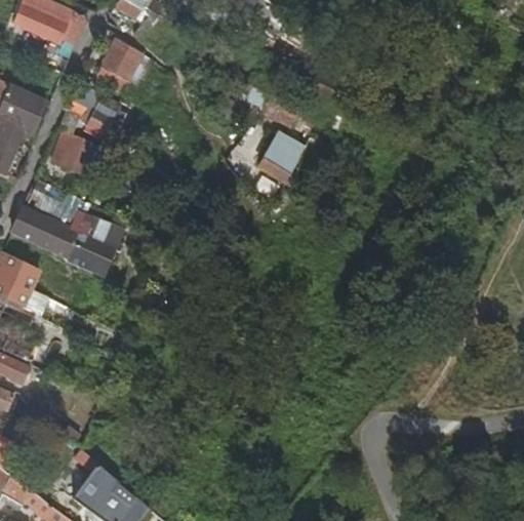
[(23,0),(12,25),(51,41),(59,44),(71,18),(74,11),(47,0),(23,0)]
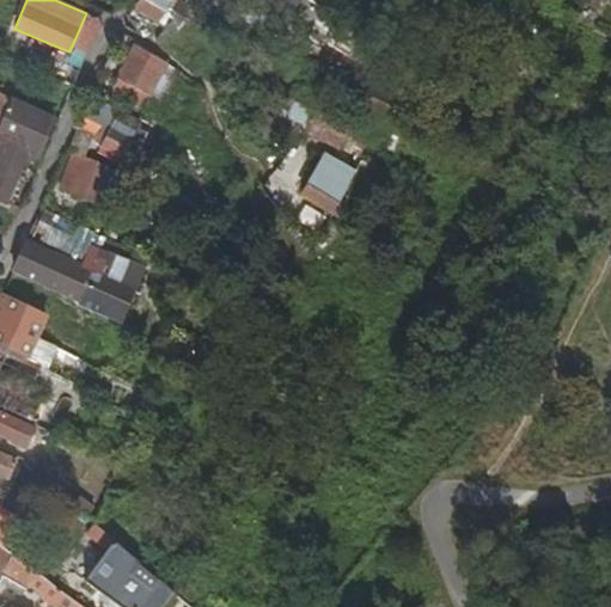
[(203,0),(214,6),(217,0),(140,0),(132,18),(153,30),(169,0),(203,0)]
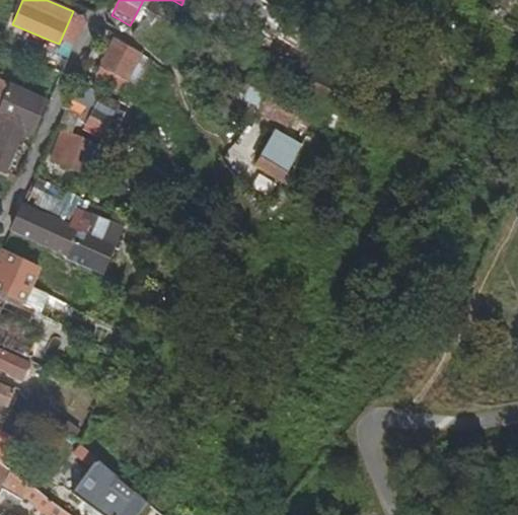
[(256,23),(274,0),(250,0),(241,12),(256,23)]
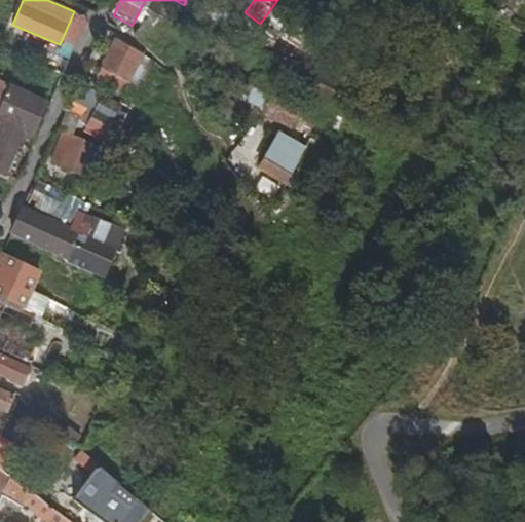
[(375,0),(371,7),(384,16),(392,0),(375,0)]
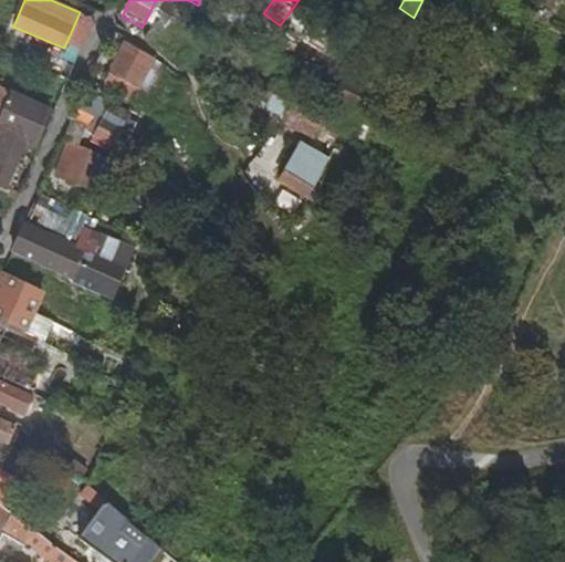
[(64,48),(55,44),(53,53),(66,59),(82,23),(76,20),(64,48)]
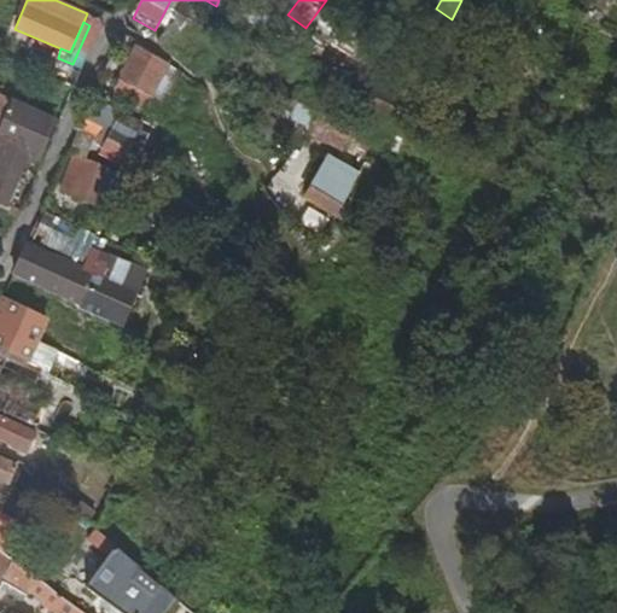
[(120,77),(152,94),(167,65),(168,62),(137,45),(120,77)]
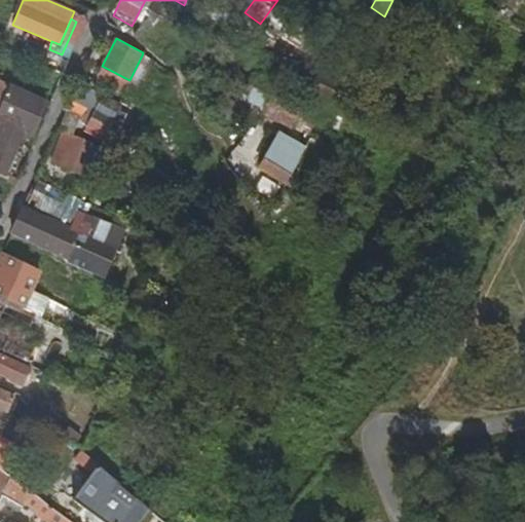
[(129,80),(124,90),(153,106),(157,100),(164,104),(175,73),(142,56),(129,80)]
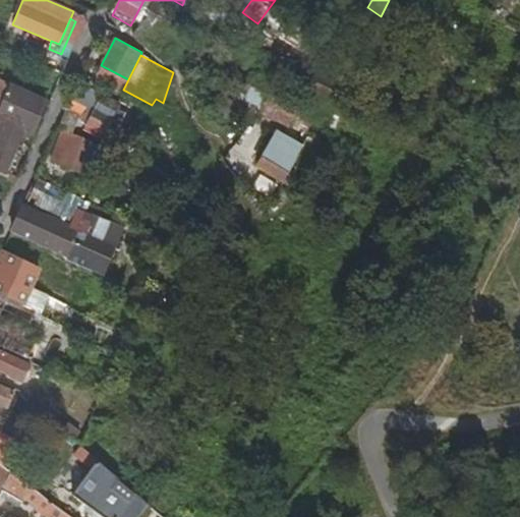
[(96,74),(123,90),(128,79),(101,65),(96,74)]
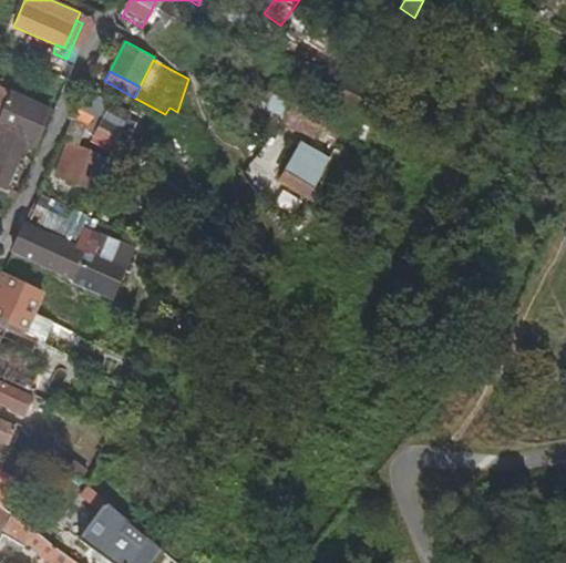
[(263,99),(286,110),(295,86),(274,77),(263,99)]
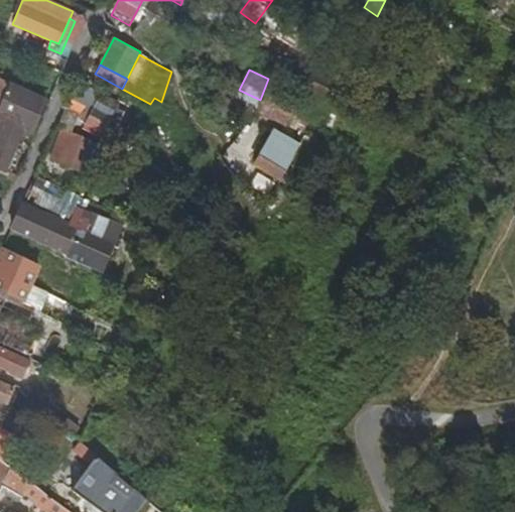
[(0,170),(5,173),(23,130),(31,134),(47,98),(0,77),(0,170)]
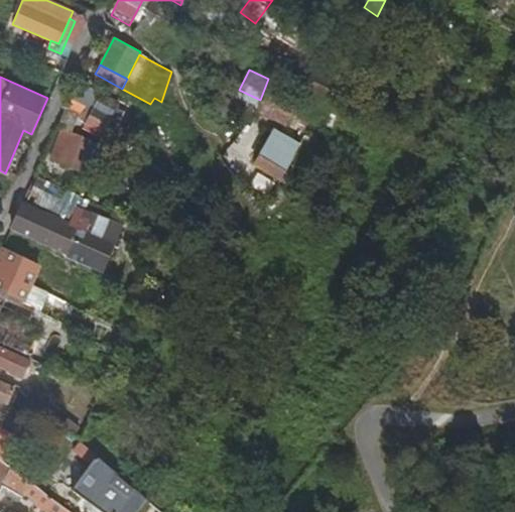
[(263,99),(307,119),(315,103),(271,83),(263,99)]
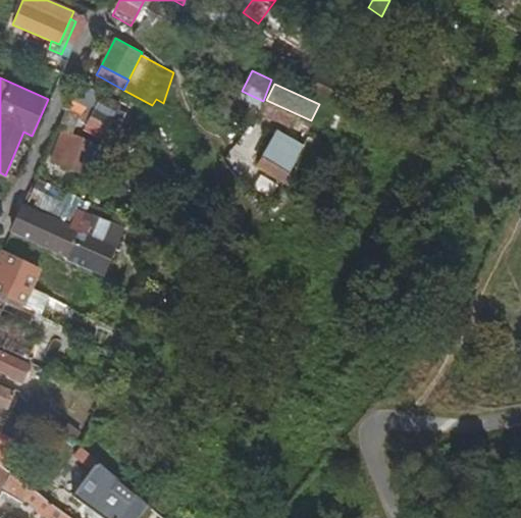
[(76,99),(95,108),(102,95),(83,87),(76,99)]
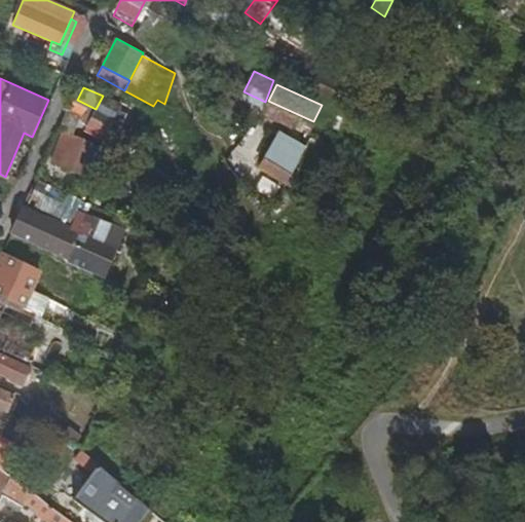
[(121,105),(103,96),(96,109),(88,122),(107,133),(121,105)]
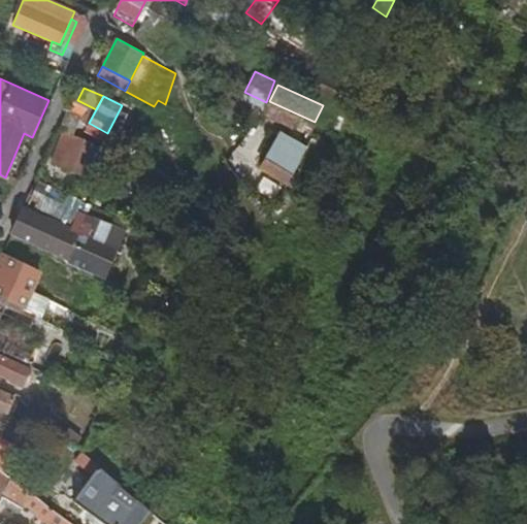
[(288,184),(304,140),(273,128),(256,171),(288,184)]
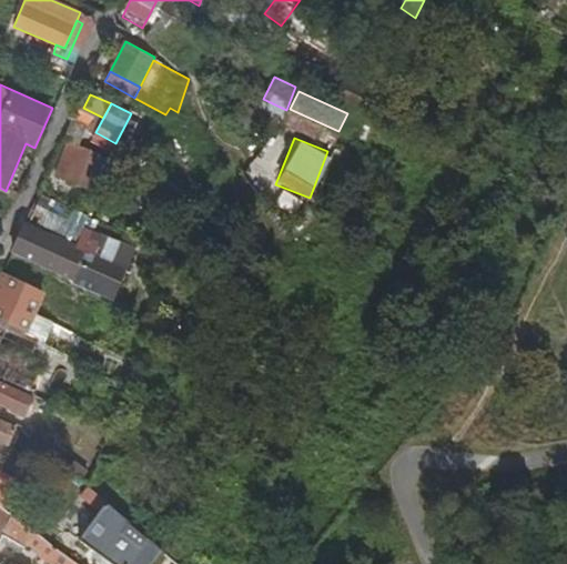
[(64,179),(70,180),(89,187),(99,154),(81,149),(77,164),(69,161),(64,179)]
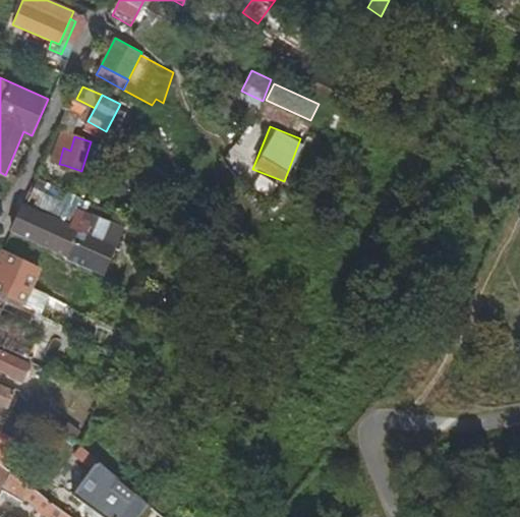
[(336,155),(339,150),(327,144),(325,149),(336,155)]
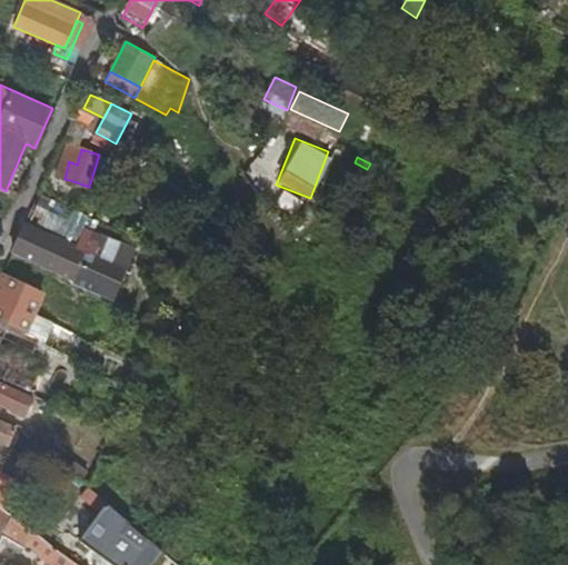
[(408,162),(398,158),(390,174),(400,178),(408,162)]
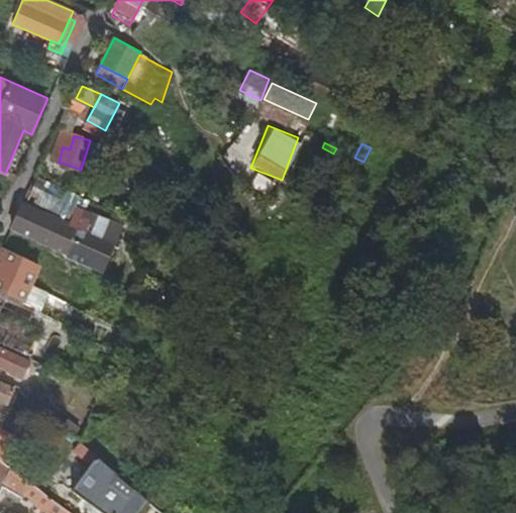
[(127,162),(100,144),(90,162),(118,177),(127,162)]
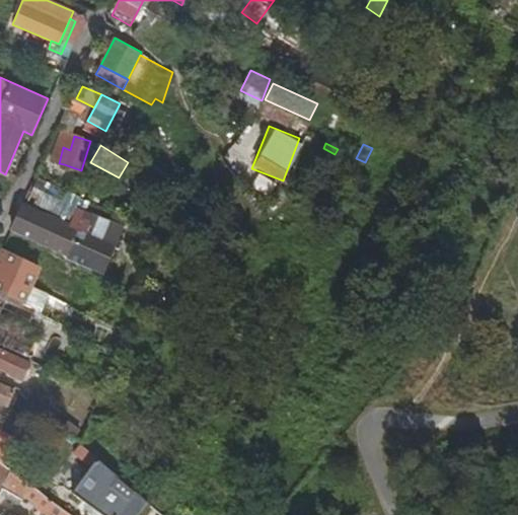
[(76,185),(81,170),(64,164),(60,177),(76,185)]
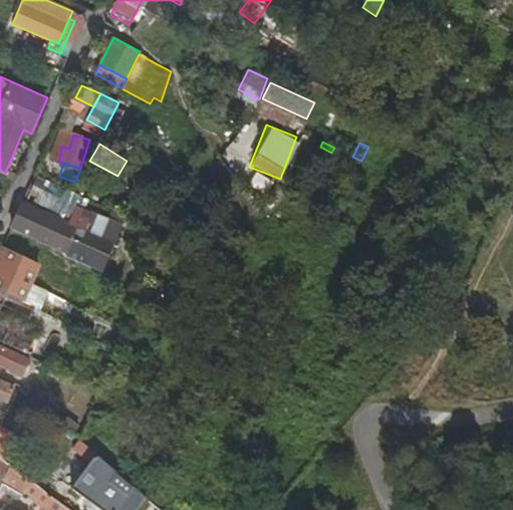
[(32,193),(46,199),(55,204),(69,211),(76,198),(39,178),(32,193)]
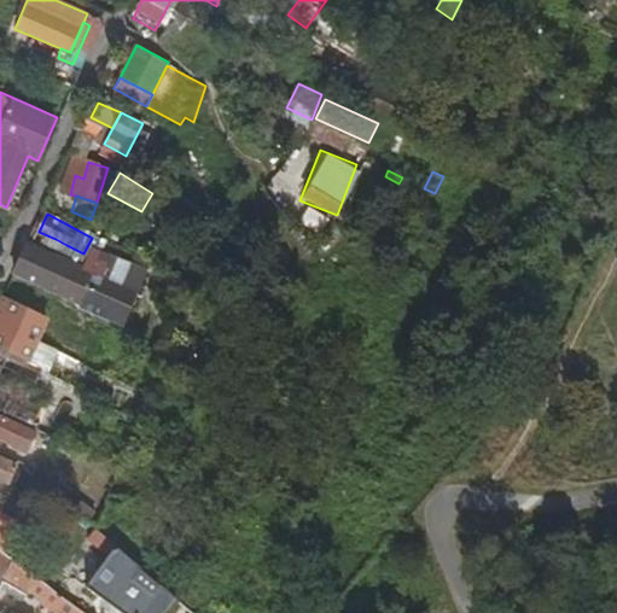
[(67,245),(56,239),(50,249),(62,255),(67,245)]
